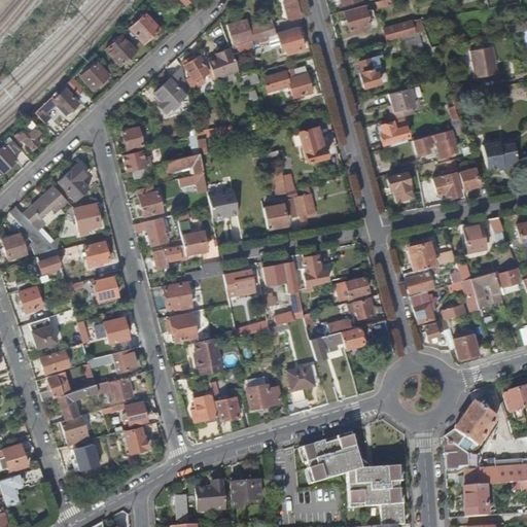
[(290,20),(302,16),(296,0),(287,0),(285,1),(290,20)]
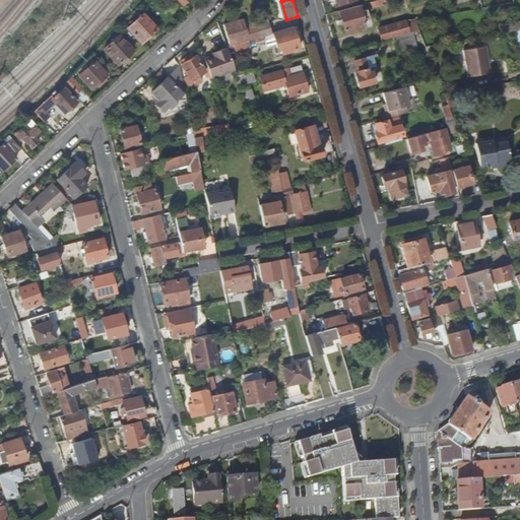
[(295,0),(299,15),(307,14),(303,0),(295,0)]
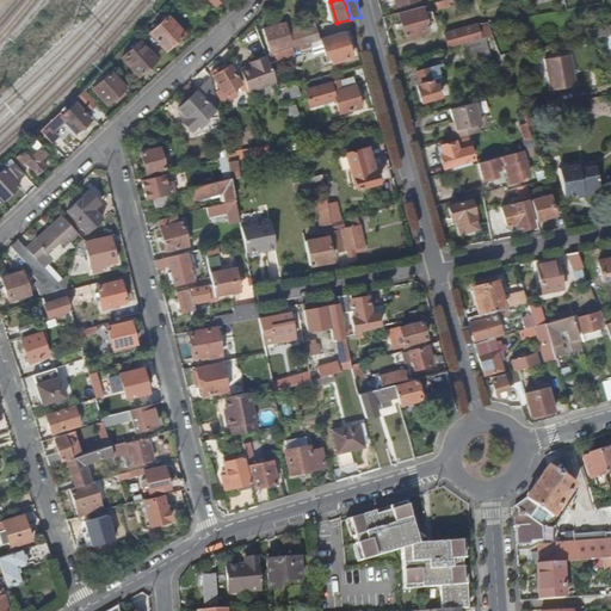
[(421,4),(399,10),(405,36),(427,31),(421,4)]
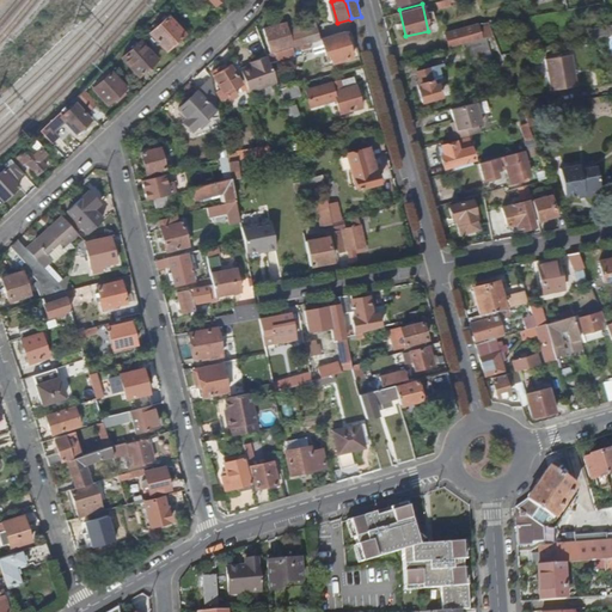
[(165,14),(147,31),(164,49),(182,32),(165,14)]
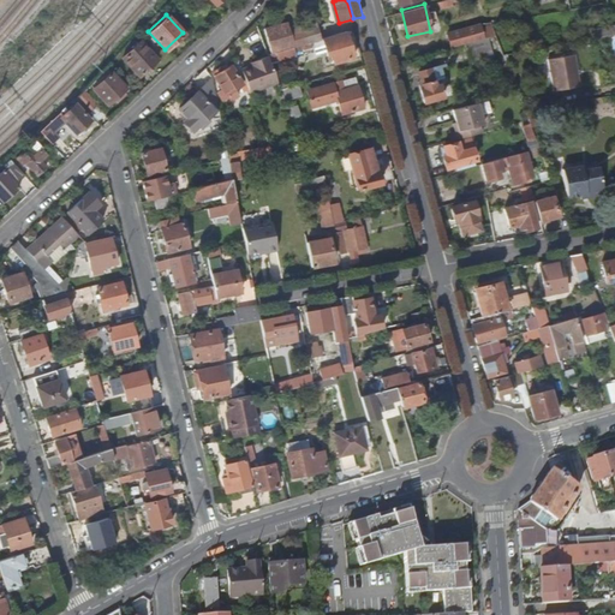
[(294,45),(292,31),(290,21),(269,25),(274,49),(276,49),(294,45)]
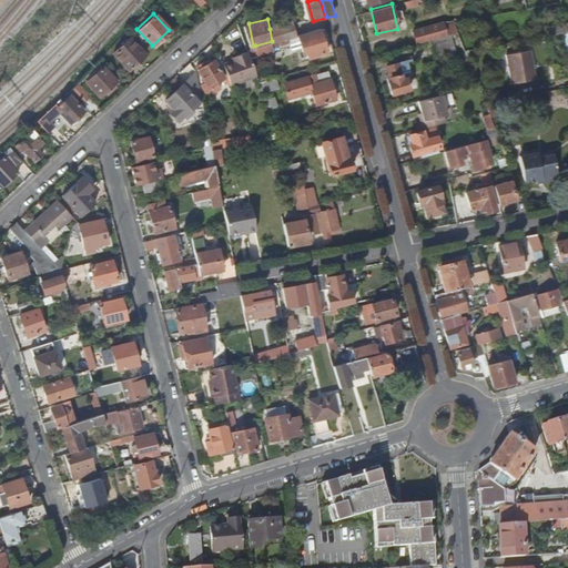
[(413,28),(417,40),(447,32),(444,20),(413,28)]
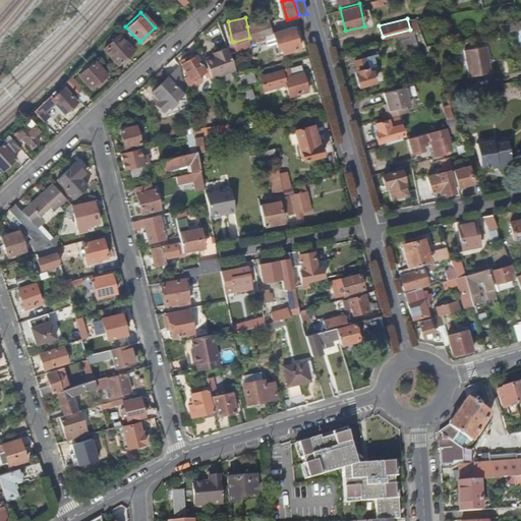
[(270,20),(247,26),(249,38),(255,36),(272,32),(270,20)]
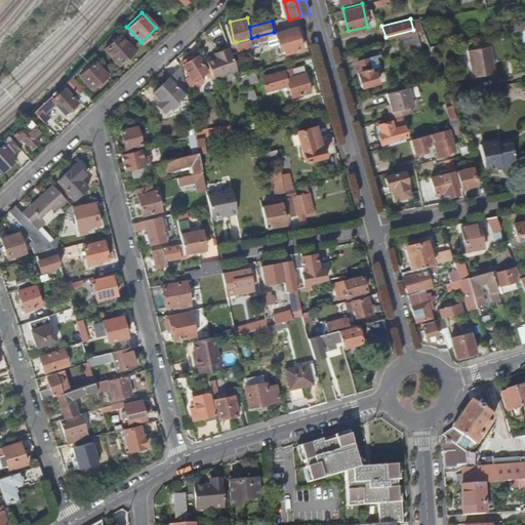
[(508,25),(509,32),(524,28),(524,22),(519,24),(519,23),(508,25)]
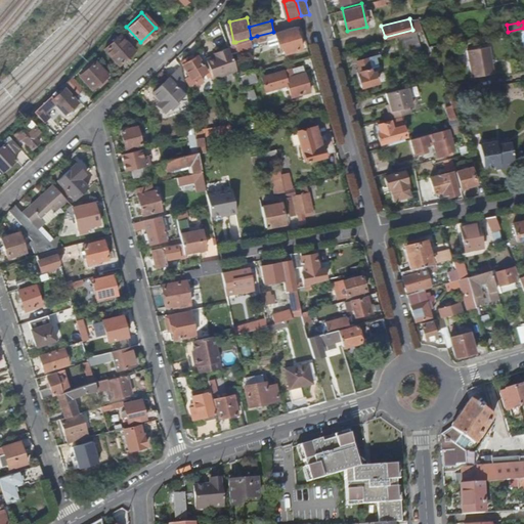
[(282,44),(285,51),(302,47),(298,30),(297,26),(273,32),(257,36),(251,38),(235,42),(236,48),(252,43),(252,41),(258,39),(258,40),(276,35),(279,45),(282,44)]
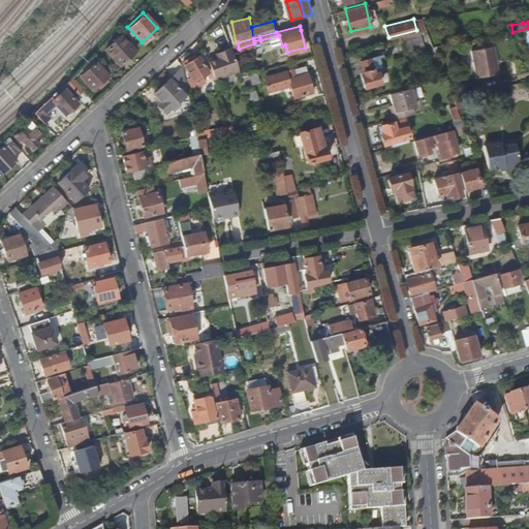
[(119,36),(103,50),(117,65),(132,52),(119,36)]
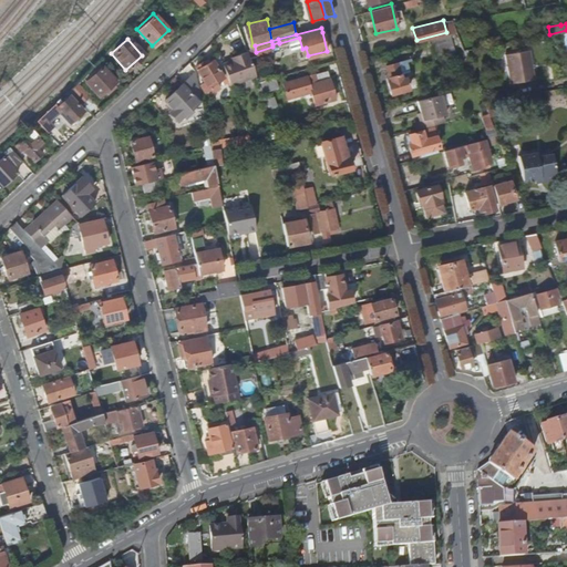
[(529,49),(506,53),(511,81),(535,78),(529,49)]
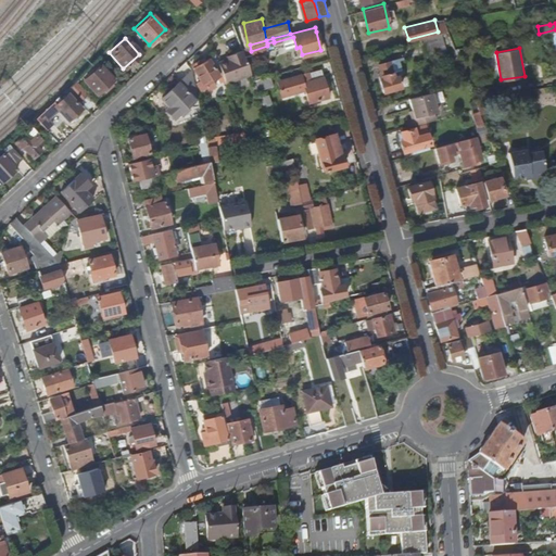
[(218,61),(214,49),(206,55),(207,57),(193,67),(202,79),(199,83),(202,88),(224,73),(218,61)]
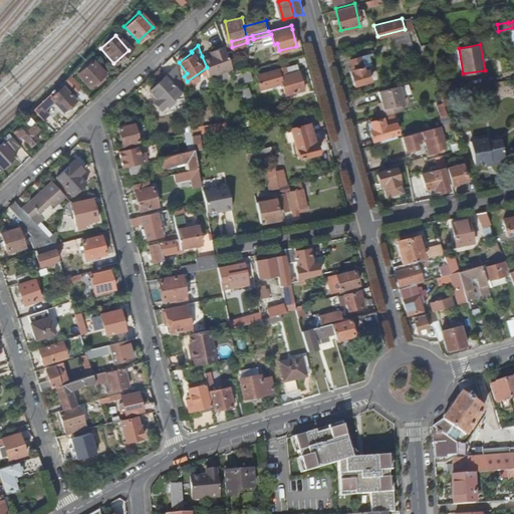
[(207,67),(210,76),(233,67),(224,45),(212,50),(213,52),(211,53),(202,56),(207,67)]
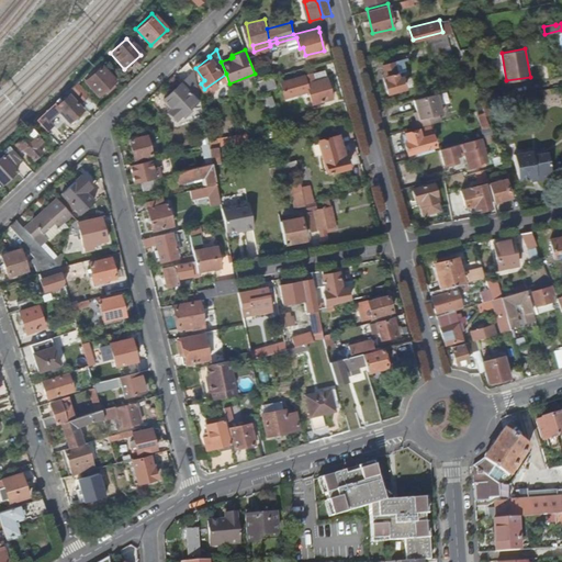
[(385,72),(383,72),(388,90),(405,85),(402,74),(398,74),(397,69),(404,68),(401,57),(383,63),(384,69),(385,72)]
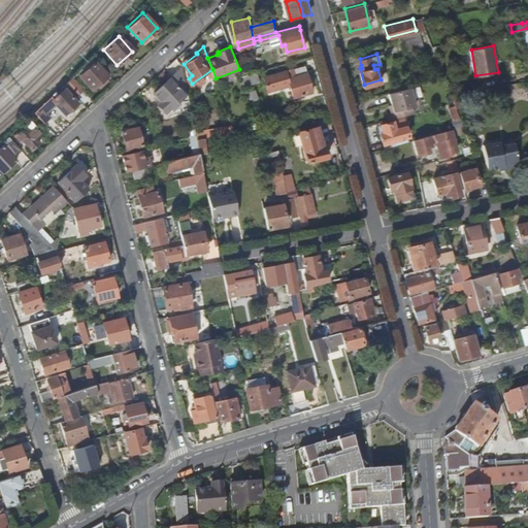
[(92,63),(77,76),(89,90),(94,85),(103,76),(104,75),(92,63)]
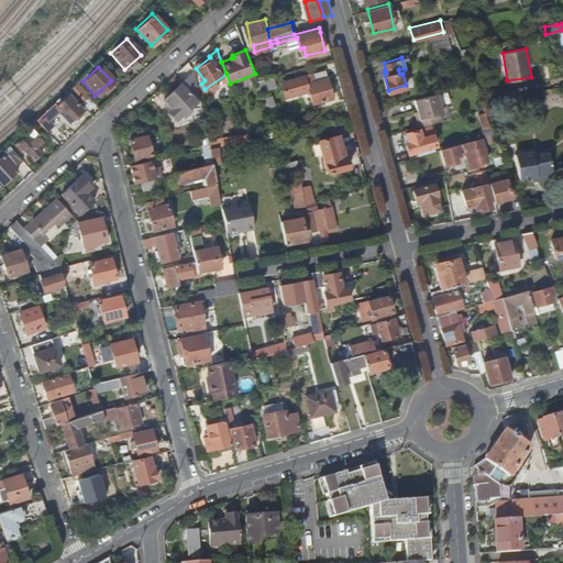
[(315,80),(326,77),(323,70),(312,73),(315,80)]
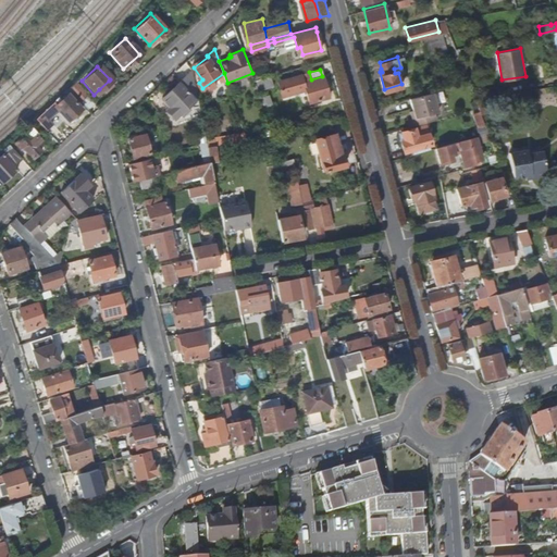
[(180,83),(188,93),(195,87),(192,71),(180,83)]
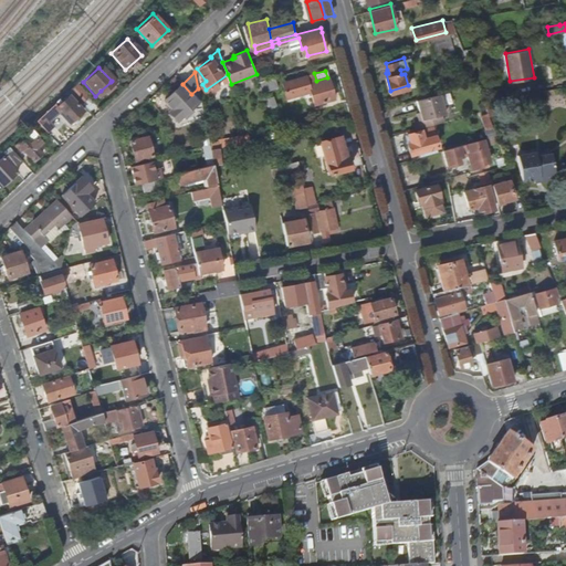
[(334,97),(327,77),(316,81),(314,73),(281,82),(285,96),(297,93),(296,91),(310,87),(314,103),(334,97)]
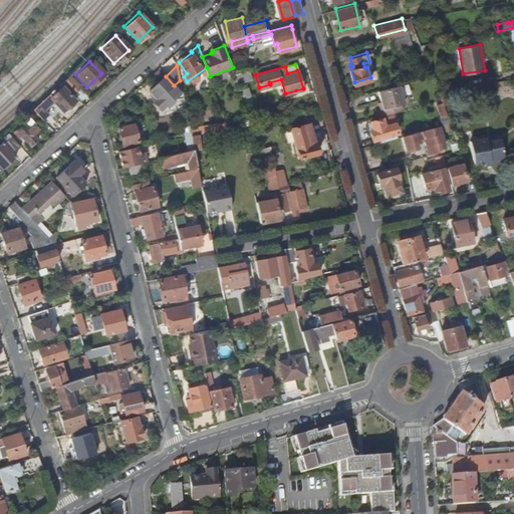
[(243,81),(239,70),(234,71),(239,82),(243,81)]
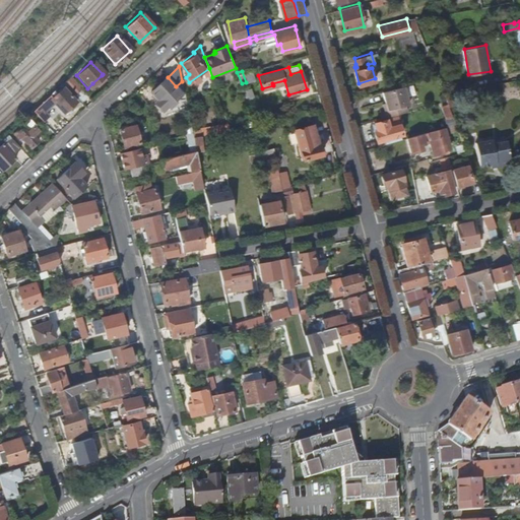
[(92,83),(94,86),(104,78),(102,75),(92,83)]
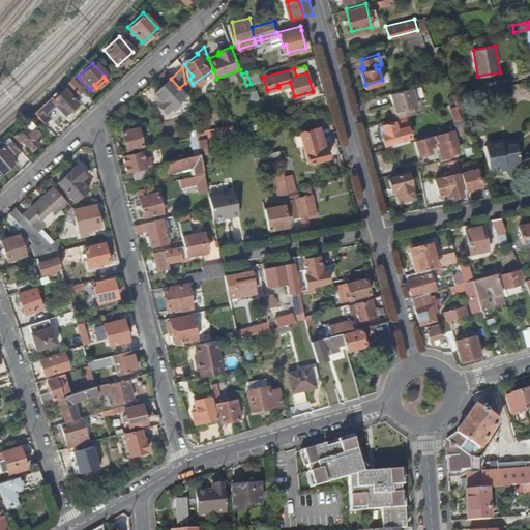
[(71,79),(65,85),(76,96),(82,91),(71,79)]
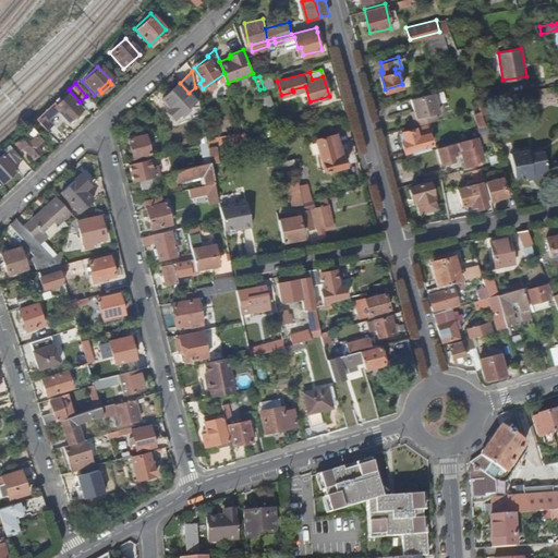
[(197,102),(189,93),(180,83),(161,98),(170,107),(166,111),(176,122),(197,102)]
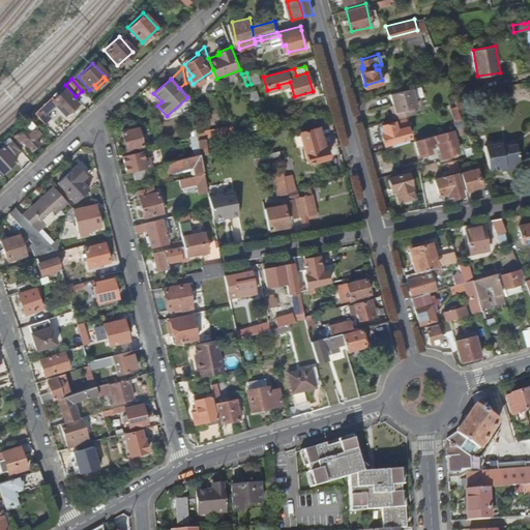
[(386,112),(388,119),(415,112),(414,105),(416,104),(412,85),(389,91),(391,102),(389,102),(391,111),(386,112)]
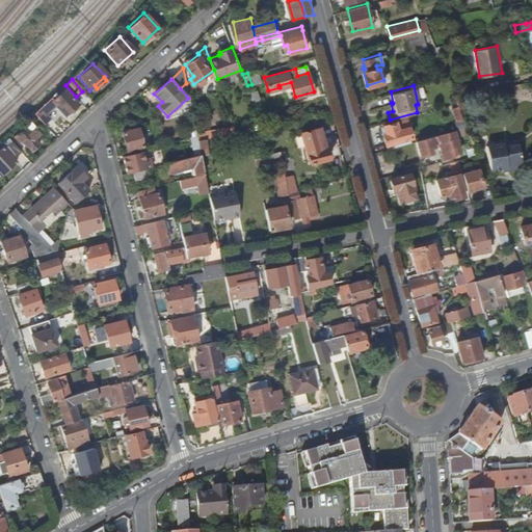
[(64,91),(52,103),(64,116),(77,105),(64,91)]
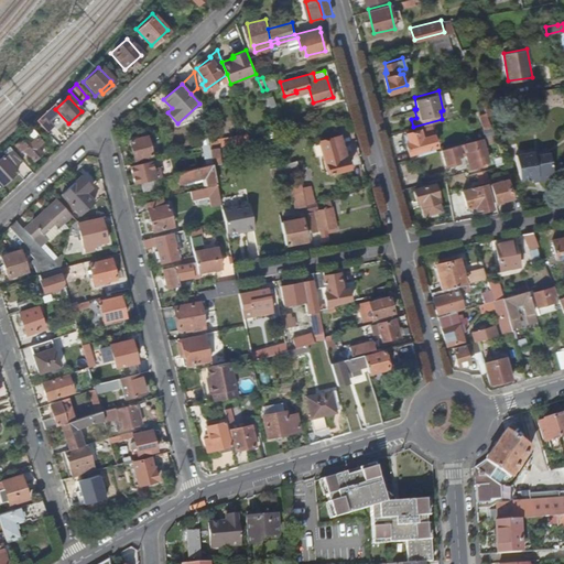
[(483,121),(489,119),(487,112),(480,115),(483,121)]
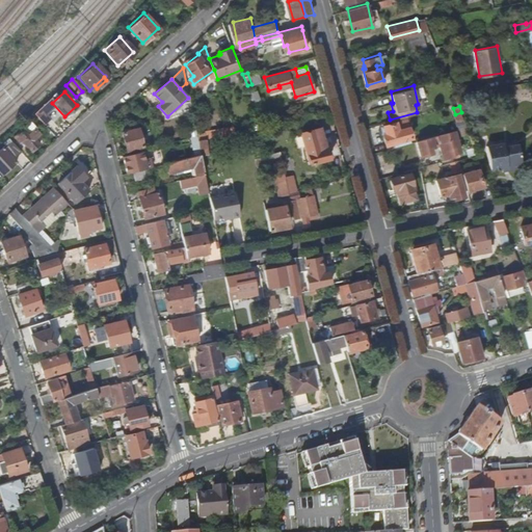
[(381,124),(387,143),(396,140),(413,136),(408,123),(398,126),(397,120),(381,124)]
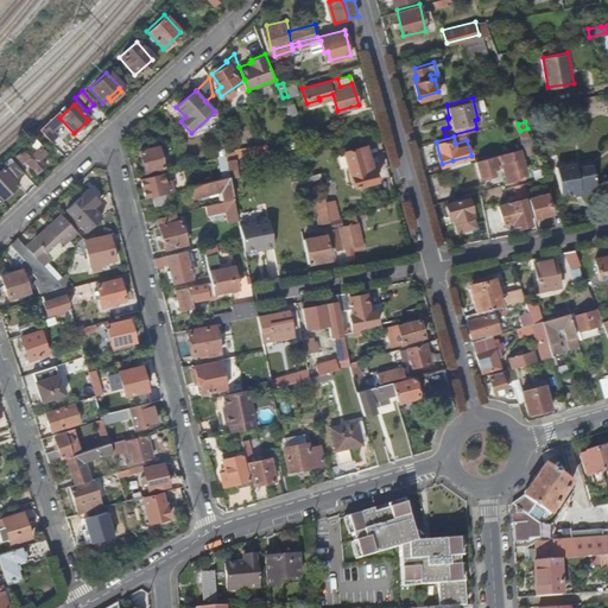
[(21,150),(19,152),(36,172),(45,164),(39,158),(44,153),(40,149),(43,146),(35,138),(29,144),(31,146),(24,152),(21,150)]
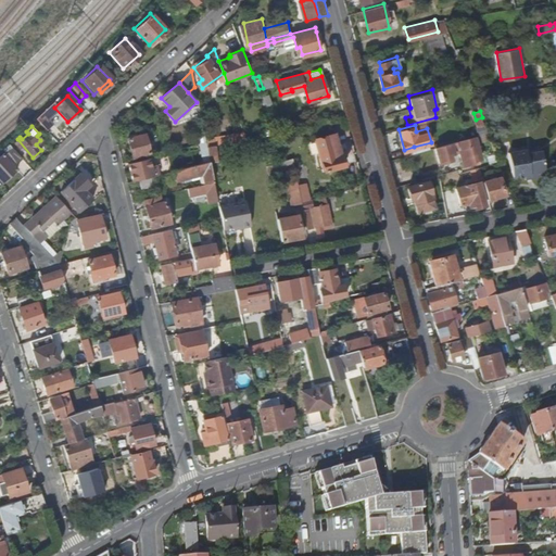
[(248,137),(245,131),(226,136),(228,142),(248,137)]
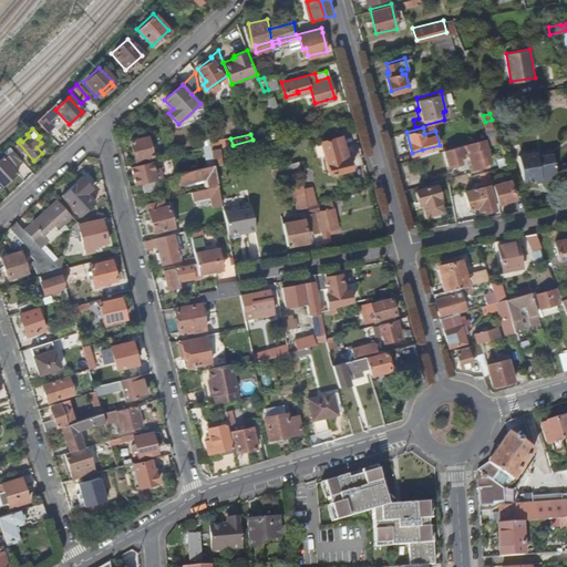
[(321,141),(329,174),(352,168),(350,158),(352,157),(349,145),(346,146),(342,135),(321,141)]
